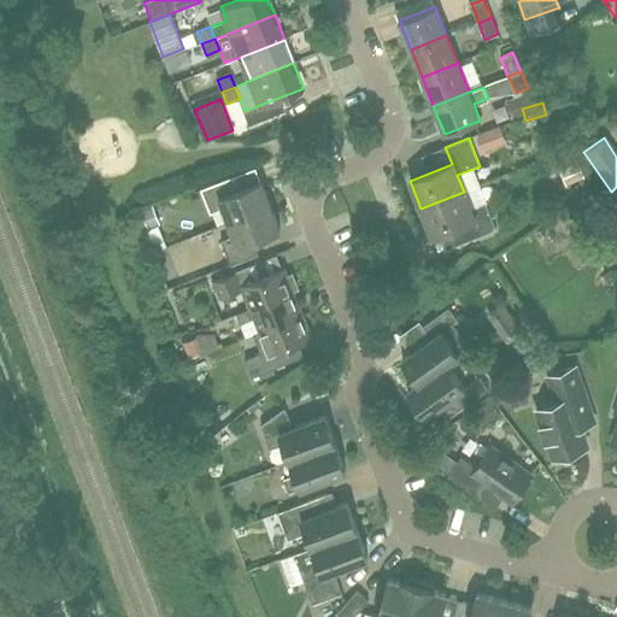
[(579,188),(597,177),(589,164),(571,174),(579,188)]
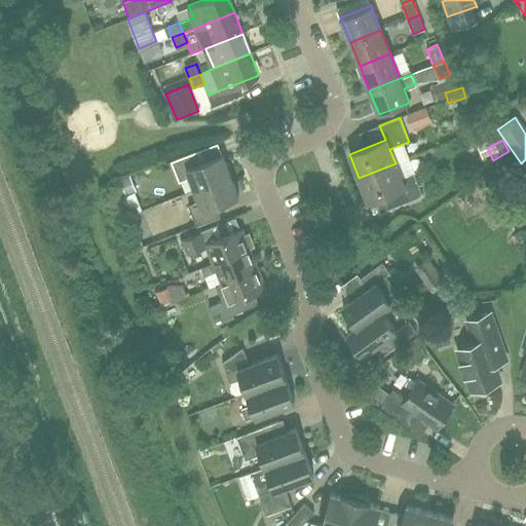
[(195,190),(230,176),(222,155),(199,163),(195,152),(171,161),(179,183),(190,179),(195,190)]
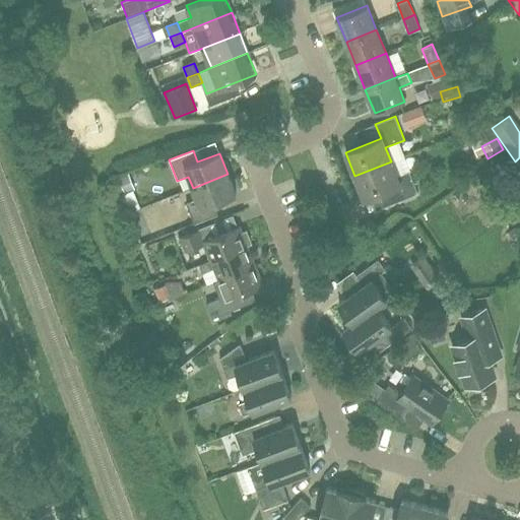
[(391,161),(354,176),(364,199),(388,190),(393,203),(417,194),(409,172),(397,177),(391,161)]
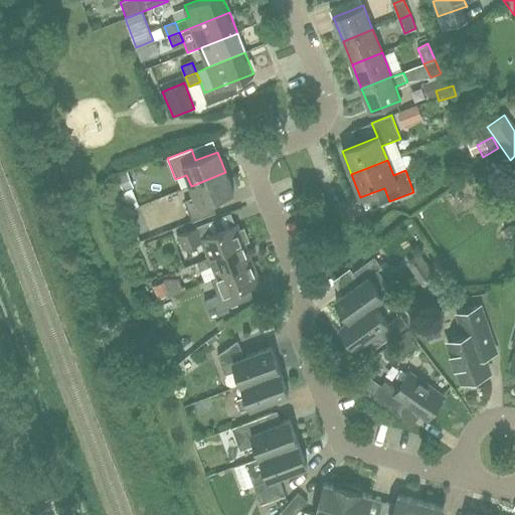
[(225,172),(191,186),(195,197),(184,201),(192,222),(216,212),(211,201),(233,193),(225,172)]
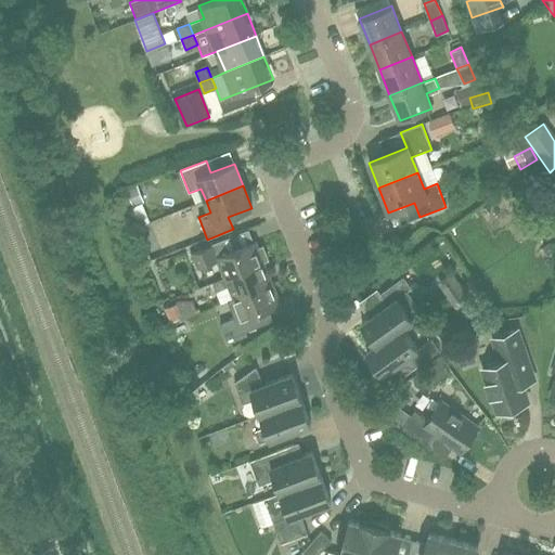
[(263,262),(263,261),(268,260),(262,247),(258,248),(256,241),(224,253),(220,241),(192,252),(198,269),(218,261),(224,278),(263,262)]
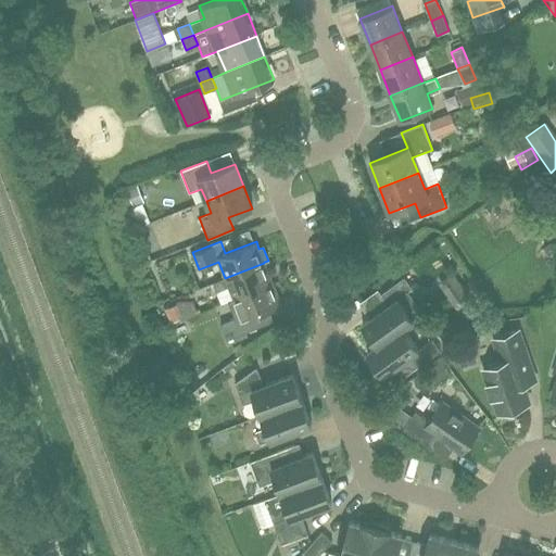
[(234,299),(273,282),(264,263),(225,278),(213,283),(216,292),(228,287),(234,299)]
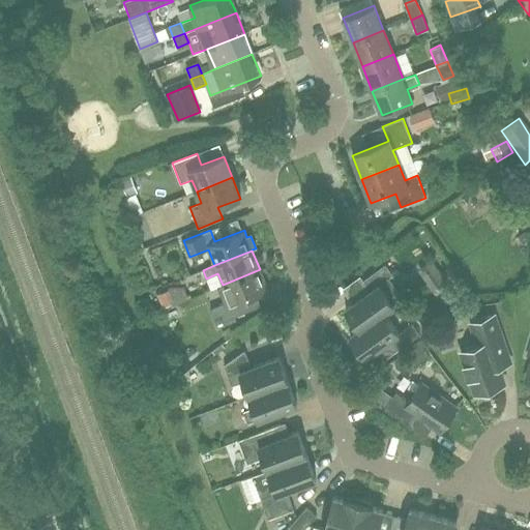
[(442,272),(434,261),(432,260),(419,268),(419,271),(428,283),(442,272)]
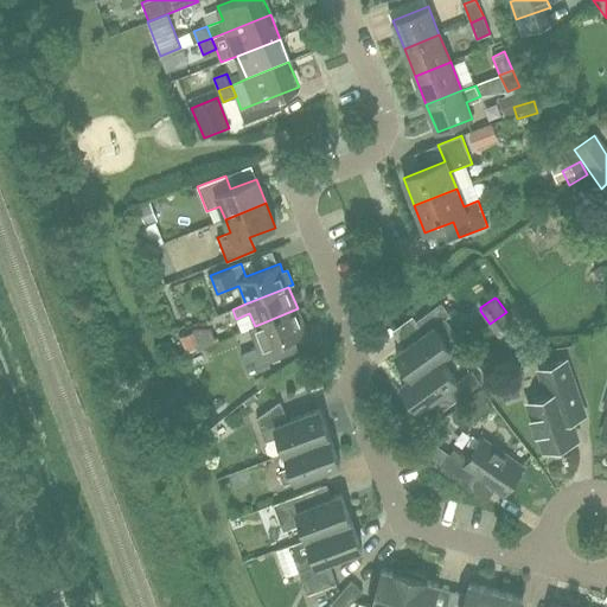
[(413,378),(452,351),(452,350),(462,343),(446,319),(449,315),(441,304),(416,321),(425,333),(395,355),(411,377),(413,378)]
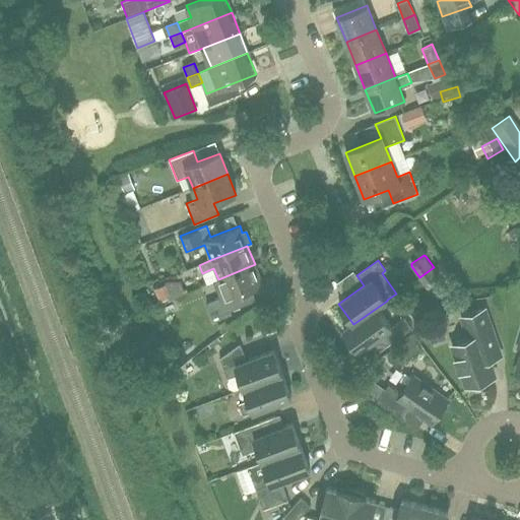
[(255,264),(218,279),(214,281),(220,298),(205,304),(211,319),(239,308),(235,297),(263,284),(255,264)]
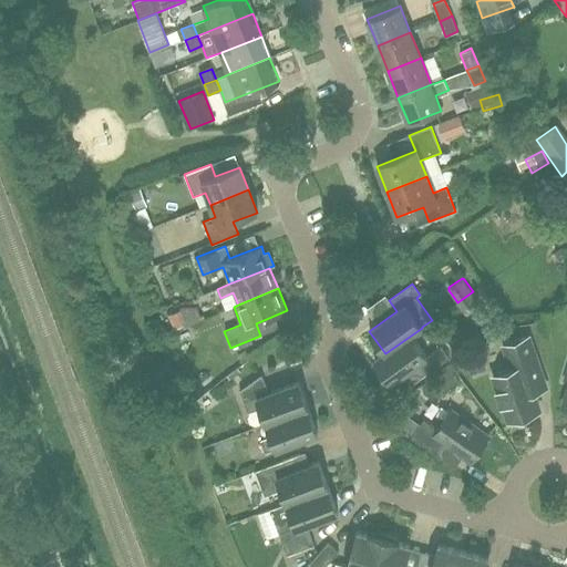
[(473,291),(457,302),(465,315),(470,315),(482,306),(482,302),(473,291)]
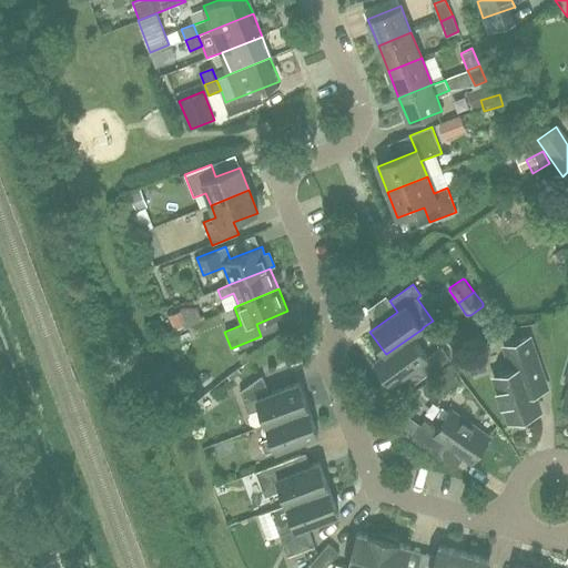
[(173,330),(186,324),(186,325),(202,321),(198,307),(180,308),(181,312),(169,315),(173,330)]
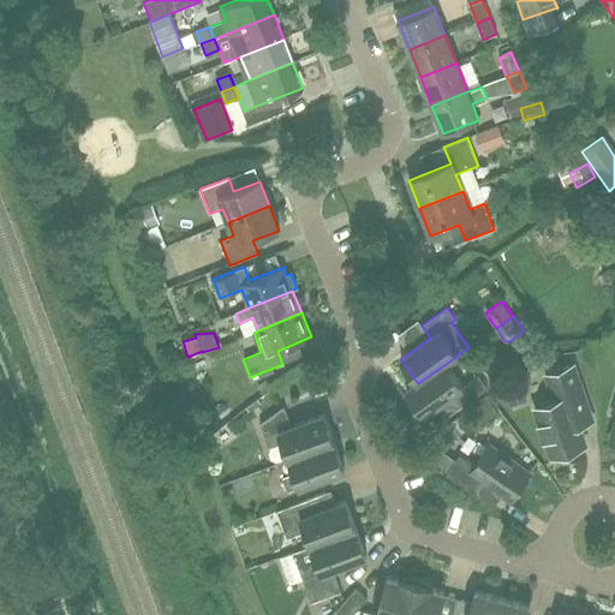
[(418,383),(417,382),(406,390),(424,416),(453,394),(463,406),(488,388),(478,376),(463,387),(446,364),(458,356),(418,383)]
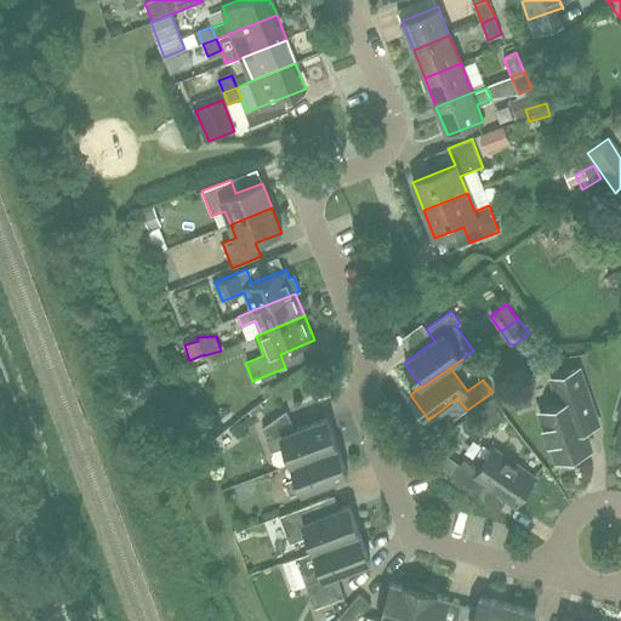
[(585,432),(599,427),(591,405),(579,370),(551,379),(560,405),(540,412),(557,461),(591,449),(585,432)]
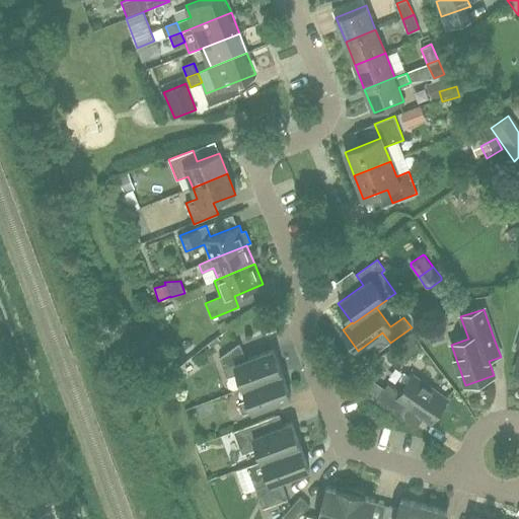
[(242,389),(282,374),(273,351),(244,361),(238,344),(219,358),(226,378),(237,374),(242,389)]
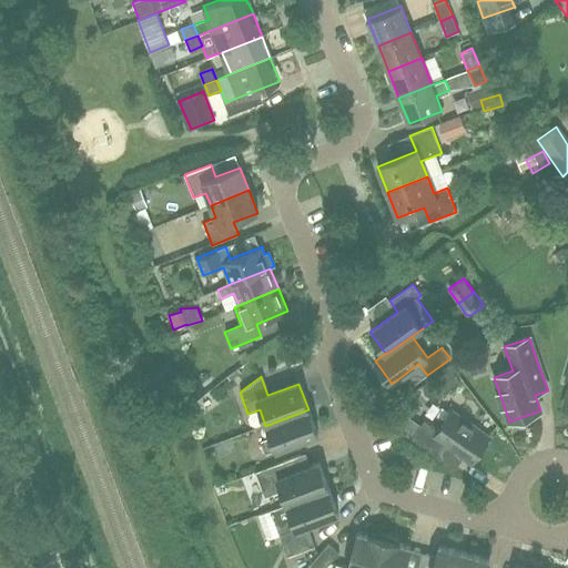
[(308,409),(265,426),(270,438),(260,442),(265,455),(317,435),(308,409)]
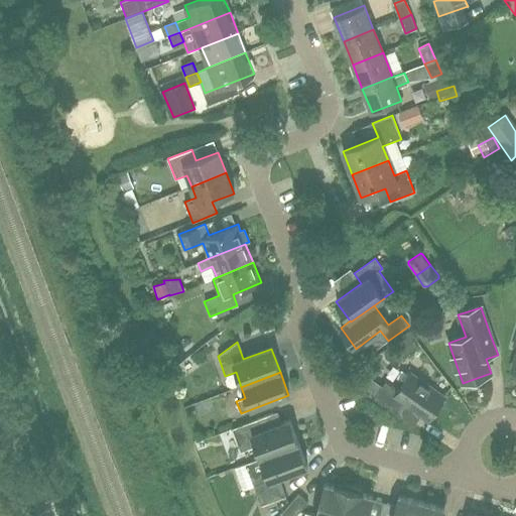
[(444,397),(411,374),(399,391),(385,382),(374,398),(396,413),(403,403),(428,420),(444,397)]
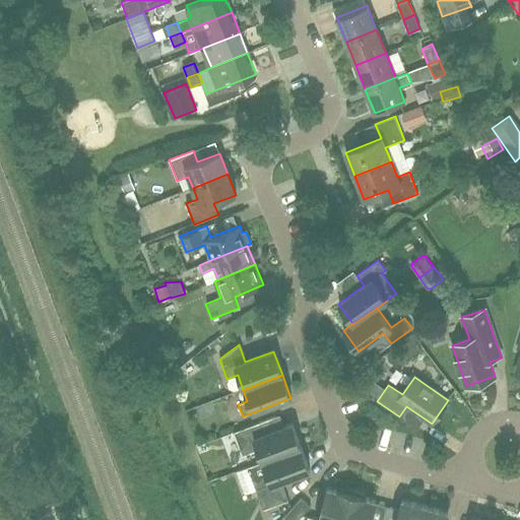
[(262,462),(301,448),(291,424),(263,435),(259,424),(234,433),(243,455),(258,450),(262,462)]
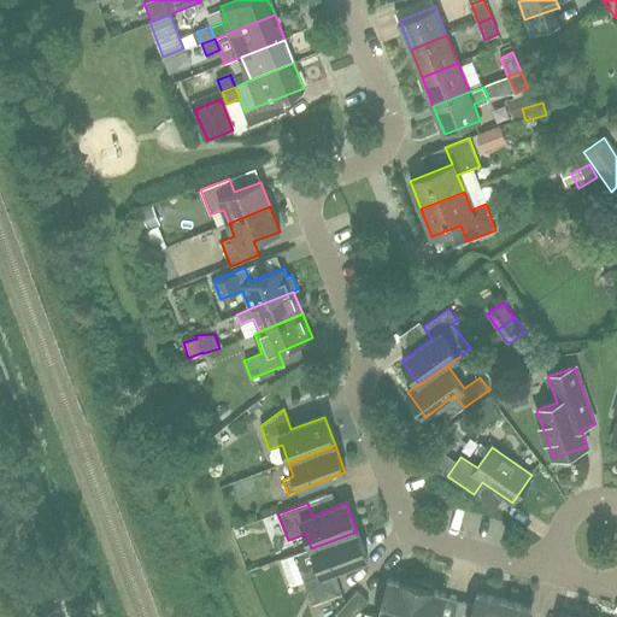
[(357,532),(311,548),(294,554),(312,605),(342,594),(334,571),(368,559),(357,532)]
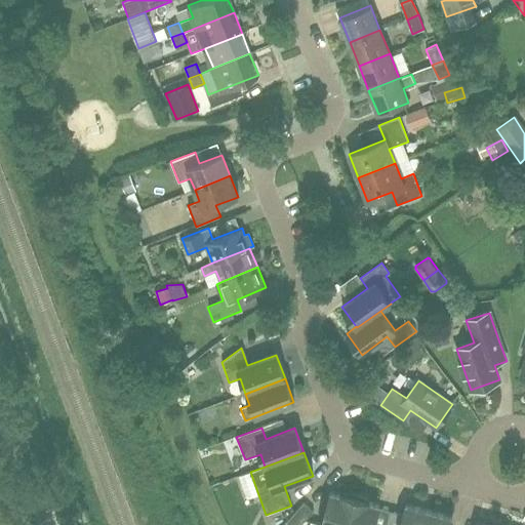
[(348,524),(357,494),(355,494),(342,492),(341,495),(330,492),(321,524),(348,524)]
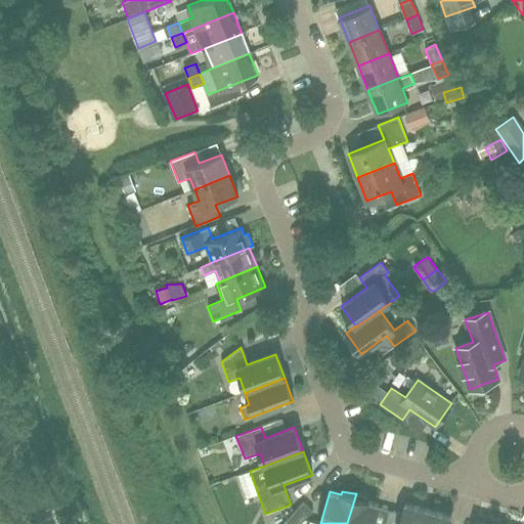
[(373,523),(379,505),(367,501),(368,499),(357,494),(356,493),(347,523),(373,523)]
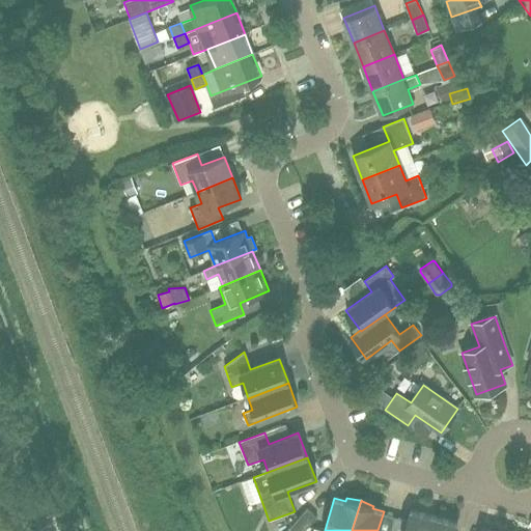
[(292,530),(304,530),(316,518),(307,509),(290,528),(292,530)]
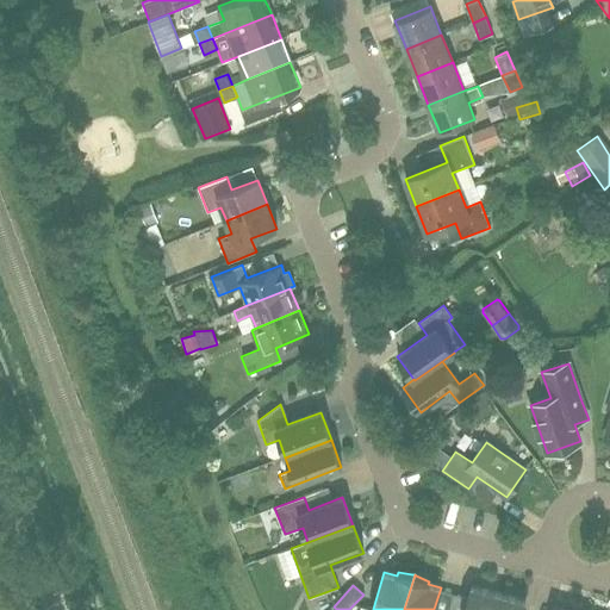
[(493,609),(498,593),(472,586),(465,609),(493,609)]
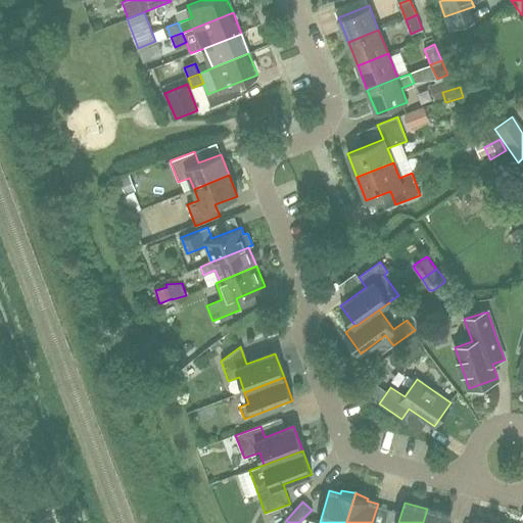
[(448,522),(450,516),(427,509),(423,522),(448,522)]
